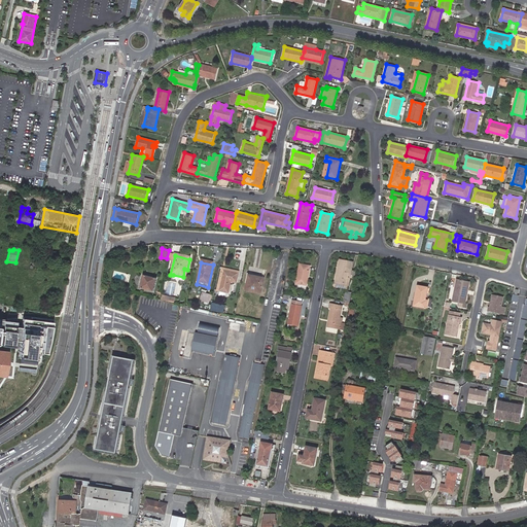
[(351,290),(352,283),(354,276),(356,268),(343,265),(339,287),(351,290)]
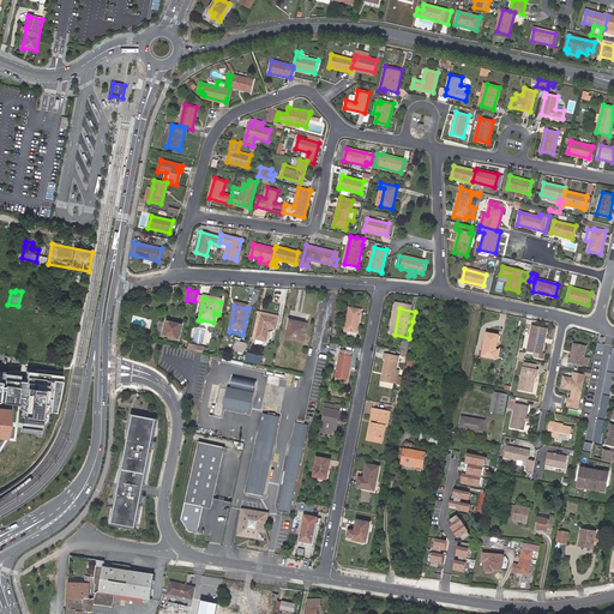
[(360,335),(365,313),(354,311),(349,333),(360,335)]
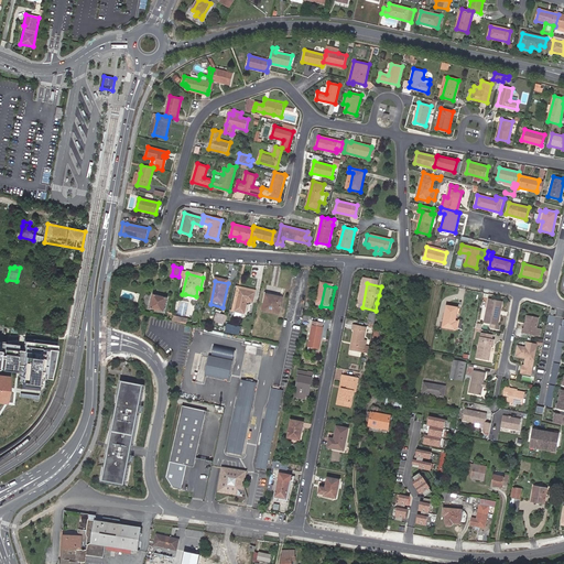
[(150,308),(165,311),(169,296),(154,293),(150,308)]
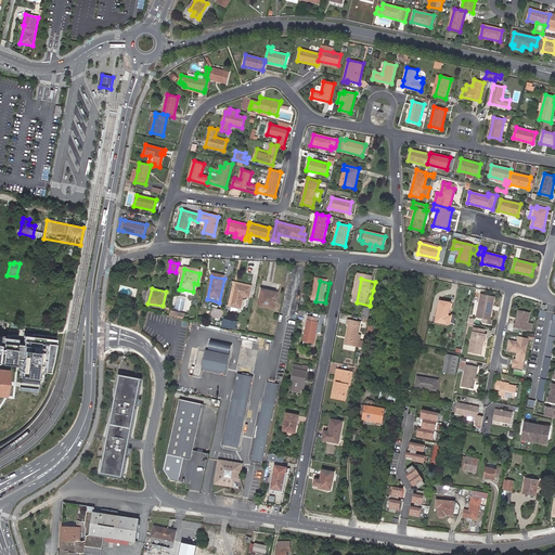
[(248,301),(250,292),(235,288),(231,310),(239,312),(241,312),(243,299),(248,301)]
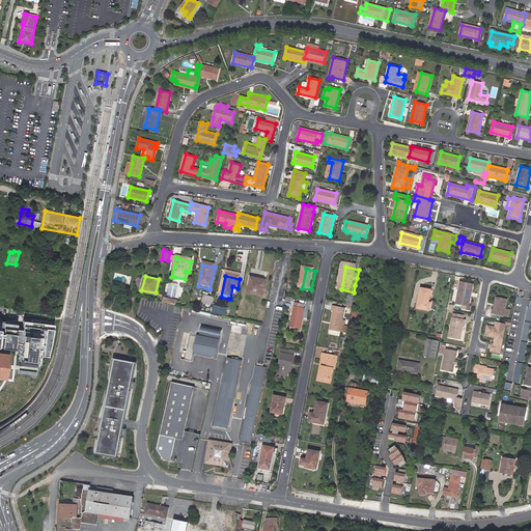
[(262,299),(266,283),(250,280),(247,295),(262,299)]
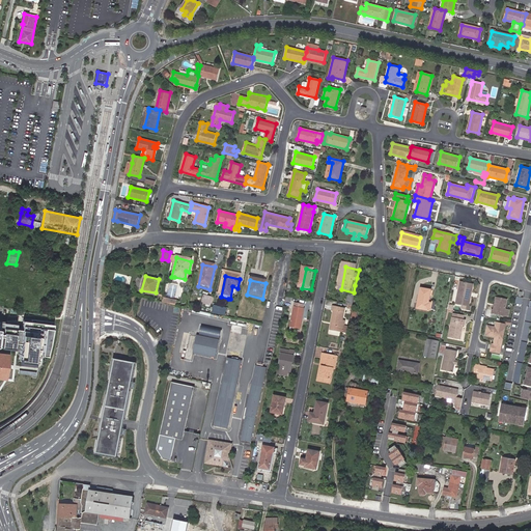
[(467,305),(472,284),(459,281),(454,303),(460,304),(459,308),(468,310),(469,306),(467,305)]
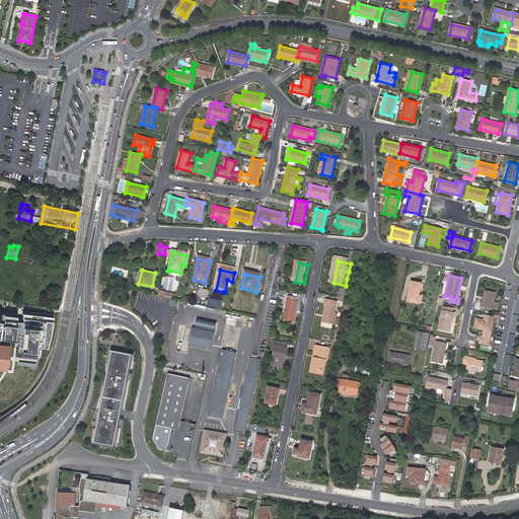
[(414,282),(410,301),(421,304),(423,296),(421,296),(423,284),(414,282)]
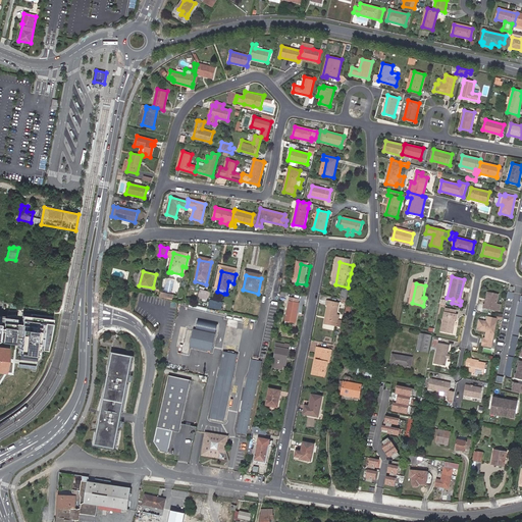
[(207,304),(209,296),(200,294),(198,302),(207,304)]
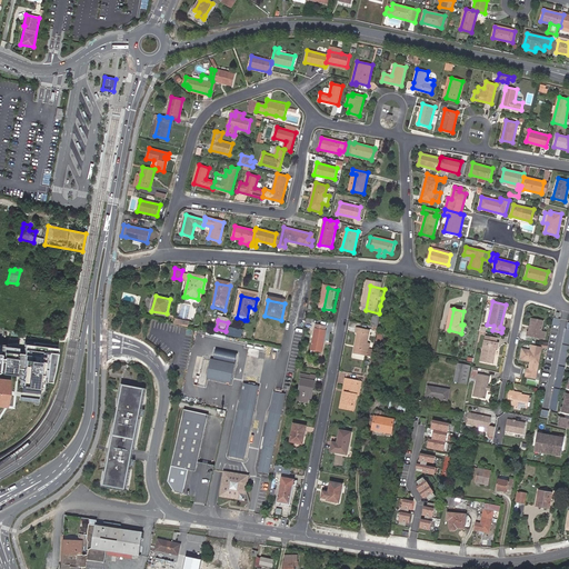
[(529,332),(528,337),(532,338),(545,341),(548,322),(537,320),(533,333),(529,332)]
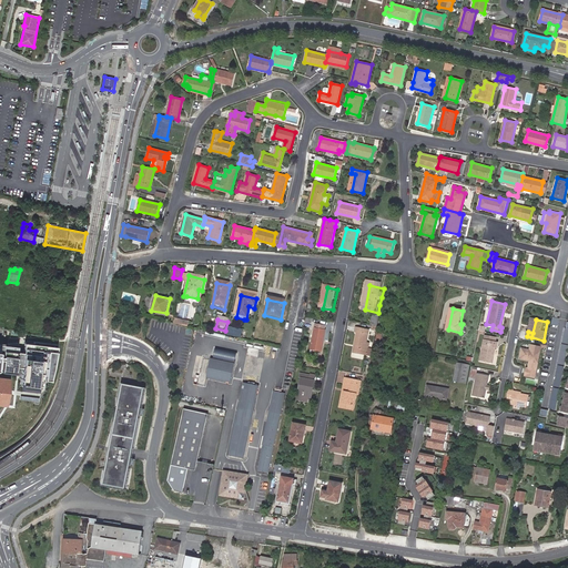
[(242,337),(243,330),(233,327),(232,335),(242,337)]
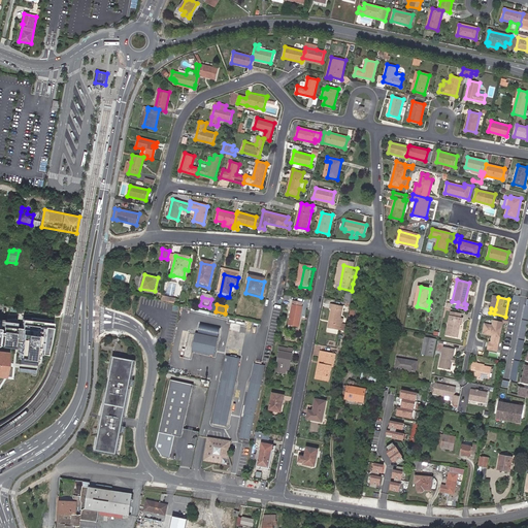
[(303,311),(304,307),(296,306),(292,326),(296,327),(296,325),(300,326),(302,318),(303,318),(304,311),(303,311)]
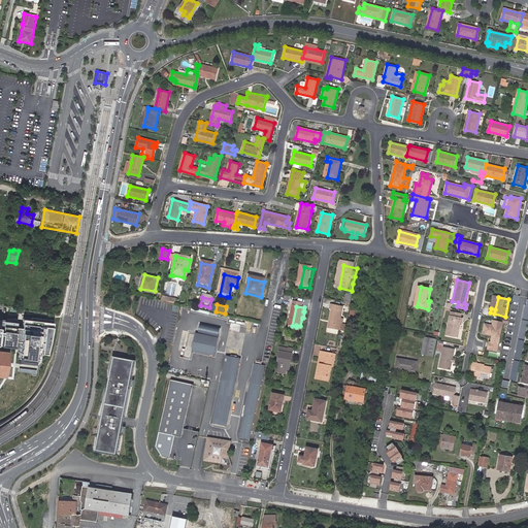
[(333,326),(332,332),(343,334),(348,312),(335,309),(332,326),(333,326)]
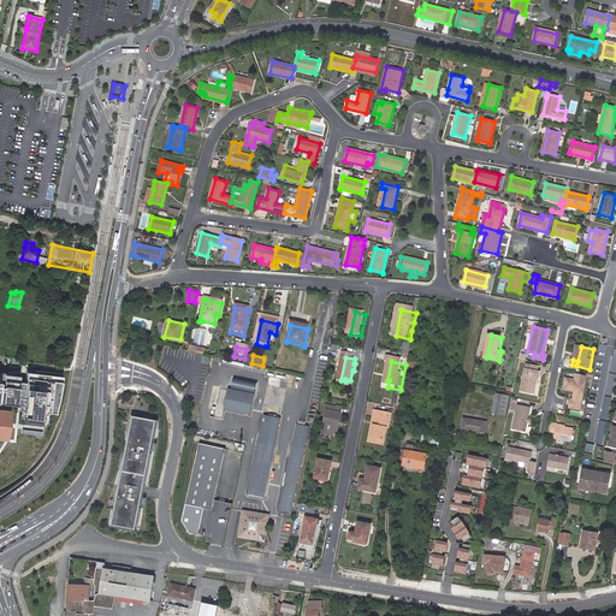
[(539,379),(540,372),(527,369),(522,392),(533,395),(537,378),(539,379)]
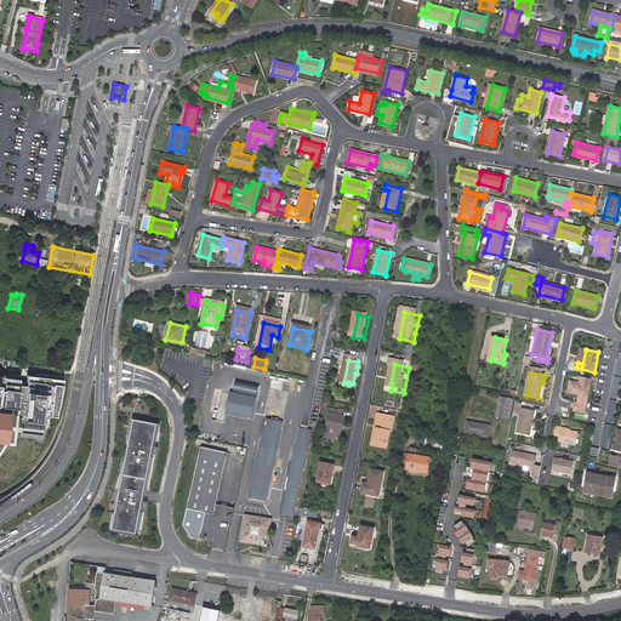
[(35,377),(27,376),(21,420),(26,421),(24,427),(44,429),(45,423),(47,423),(49,416),(58,417),(62,386),(63,380),(60,380),(61,376),(36,374),(35,377)]
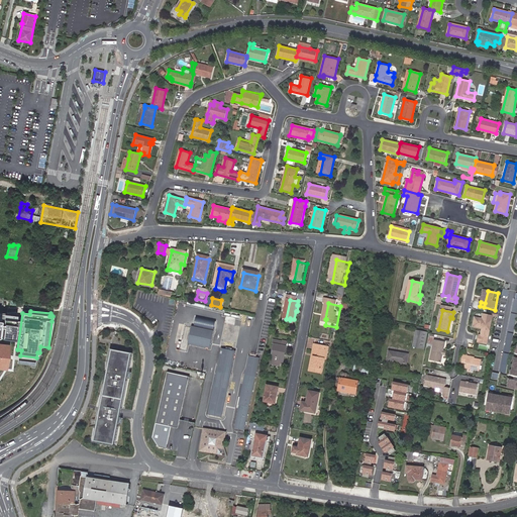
[(16,315),(0,313),(0,338),(16,340),(17,326),(16,326),(17,321),(16,321),(16,315)]
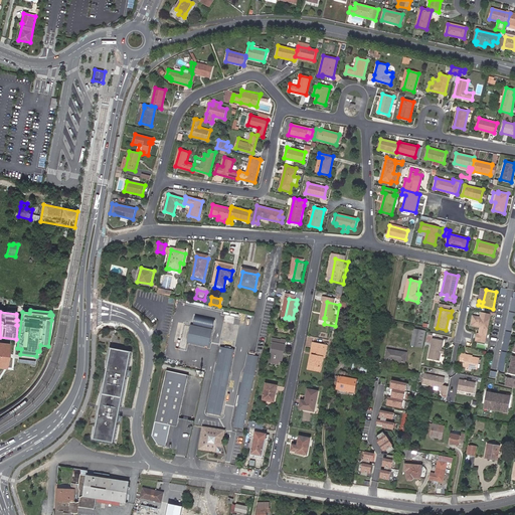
[(487,337),(491,315),(485,314),(484,319),(475,317),(473,318),(472,324),(473,326),(482,328),(480,335),(484,336),(483,343),(486,343),(487,337)]
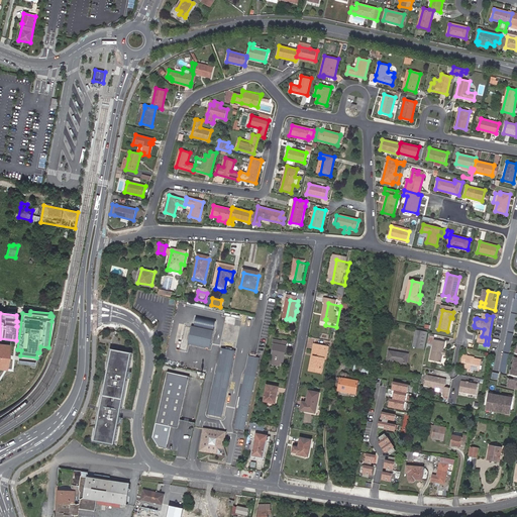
[(213,347),(216,329),(193,326),(191,344),(213,347)]
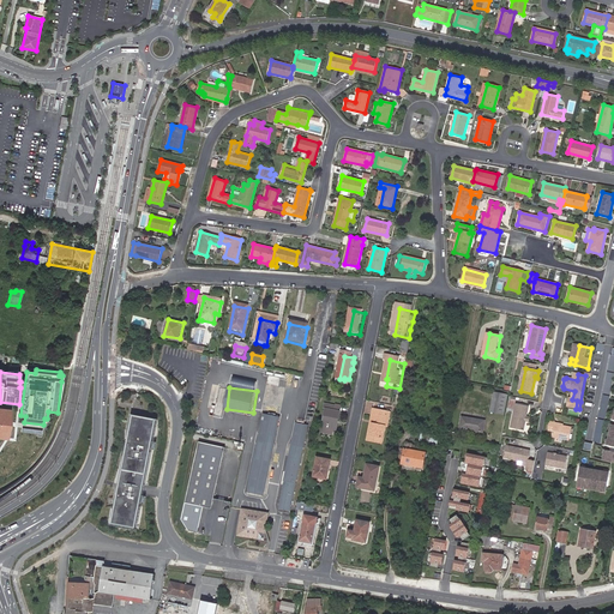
[(503,416),(506,398),(494,396),(491,414),(503,416)]
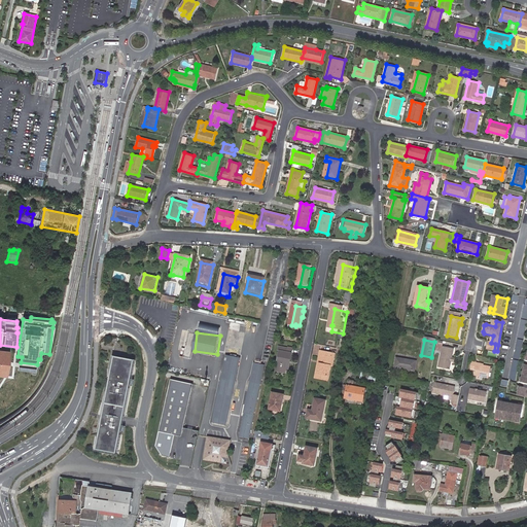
[(453,349),(442,347),(437,367),(449,370),(453,349)]
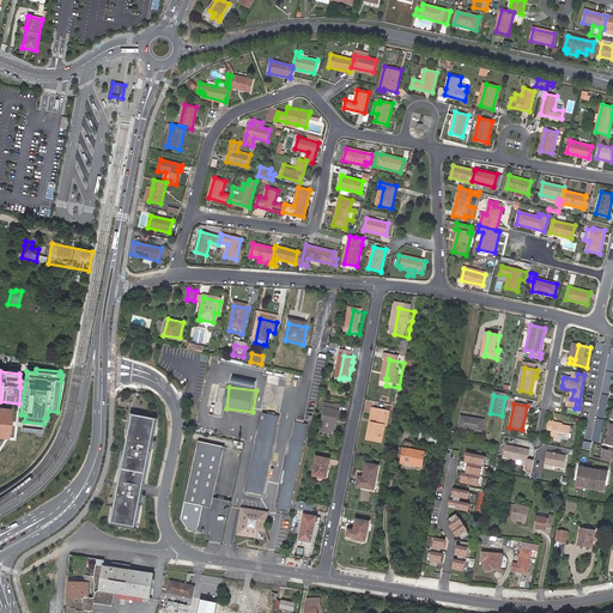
[(337,422),(340,423),(341,413),(335,412),(337,407),(326,405),(325,410),(327,411),(323,430),(334,432),(337,422)]
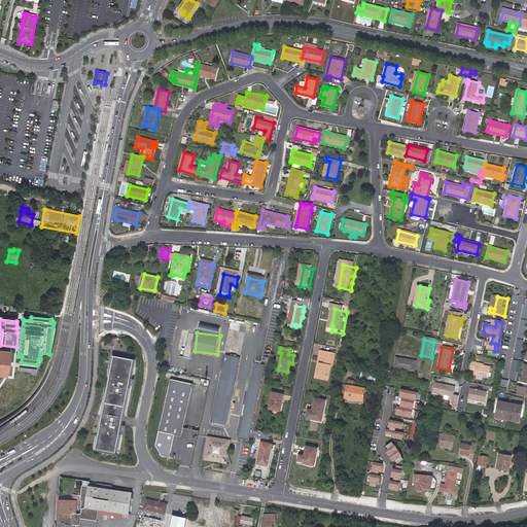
[(221,379),(236,382),(241,358),(226,355),(221,379)]
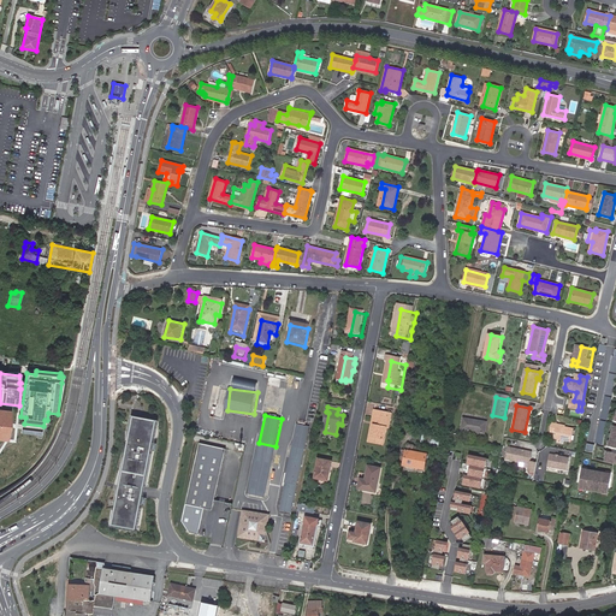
[(392,425),(395,426),(396,419),(378,415),(377,421),(379,422),(375,443),(389,445),(391,433),(392,425)]
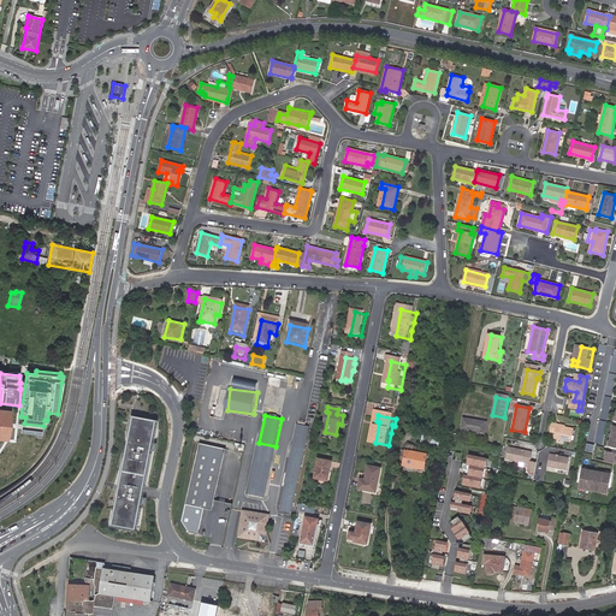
[(159,421),(134,416),(114,526),(140,531),(159,421)]
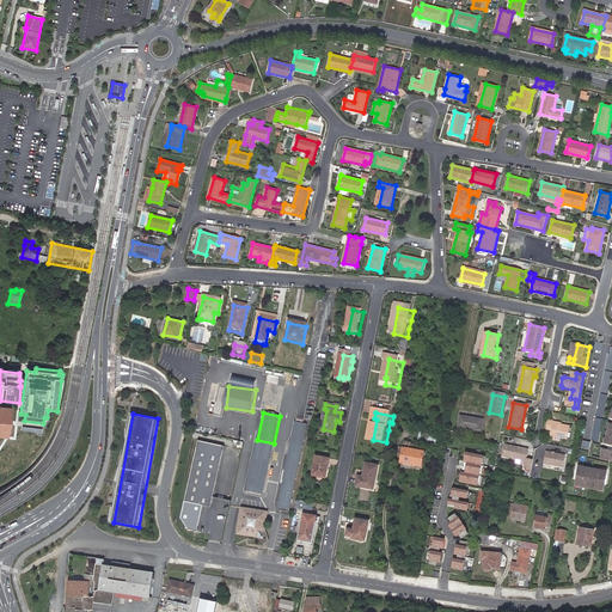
[(593,441),(600,441),(604,418),(597,417),(593,441)]
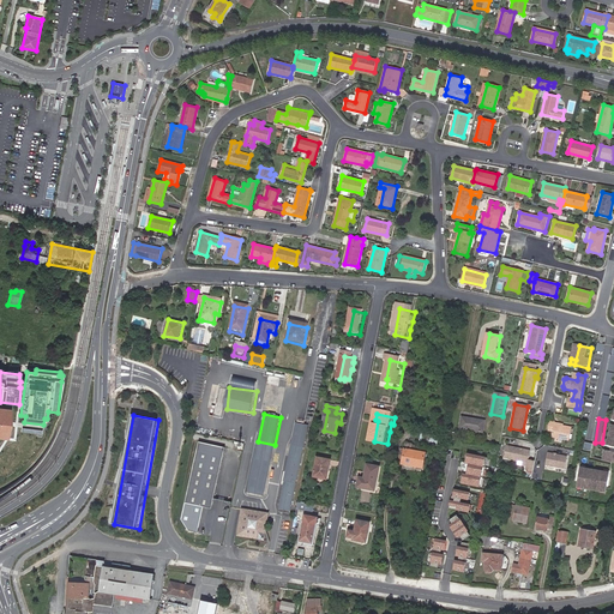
[(378,421),(375,420),(371,445),(386,449),(387,444),(374,441),(378,421)]
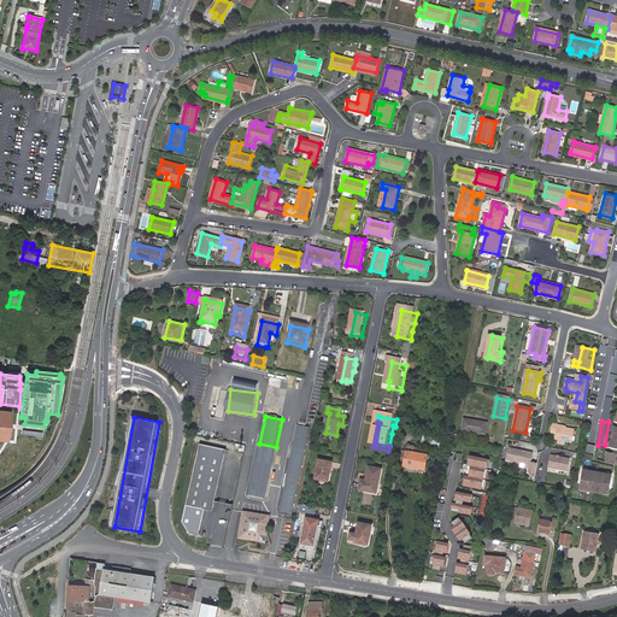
[(489,438),(491,425),(468,422),(465,433),(489,438)]
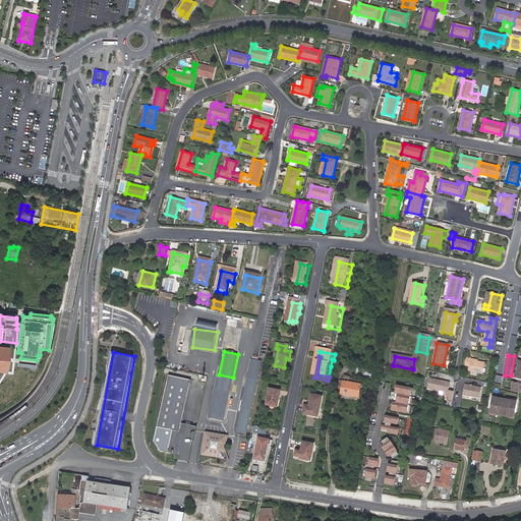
[(243,398),(253,400),(262,360),(251,358),(243,398)]
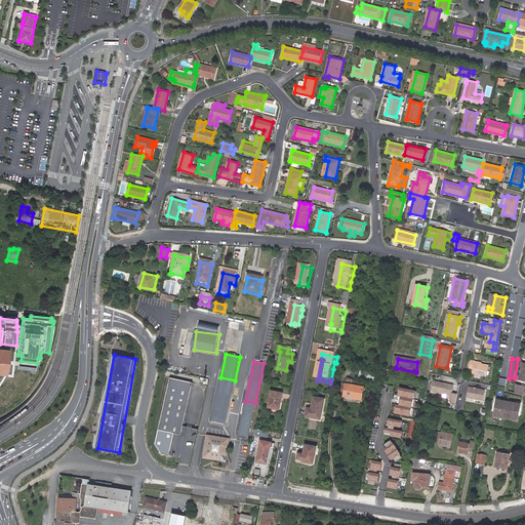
[(483,367),(476,365),(476,364),(472,363),(471,370),(475,371),(474,374),(489,377),(491,368),(483,367)]
